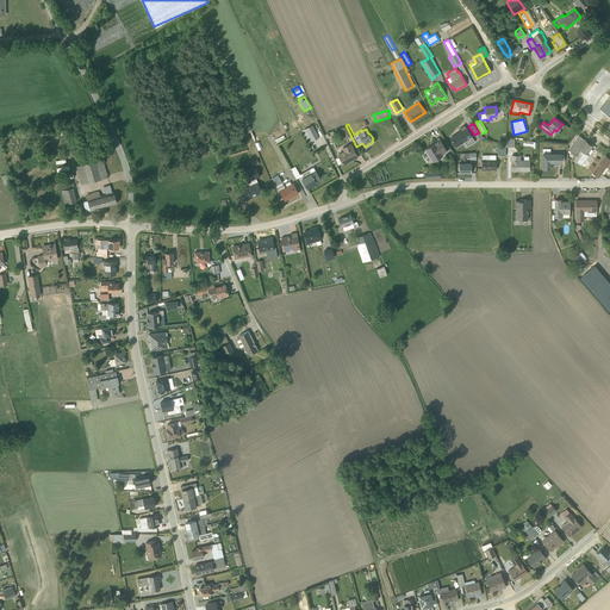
[(319,137),(312,125),(305,129),(312,141),(319,137)]
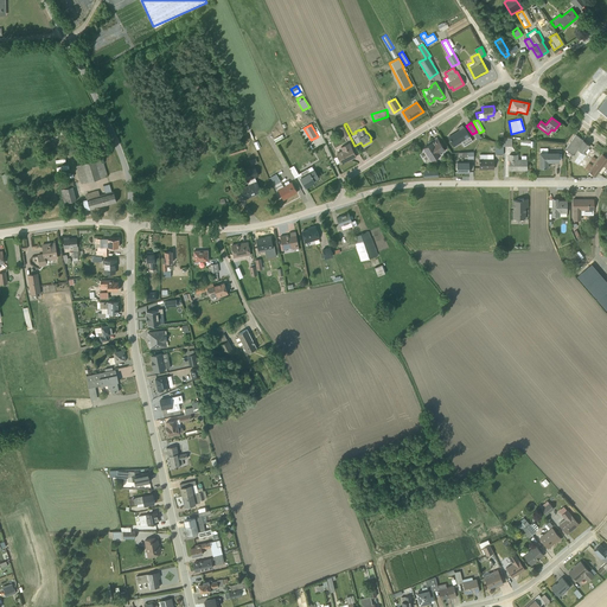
[(344,125),(337,128),(343,138),(349,135),(344,125)]
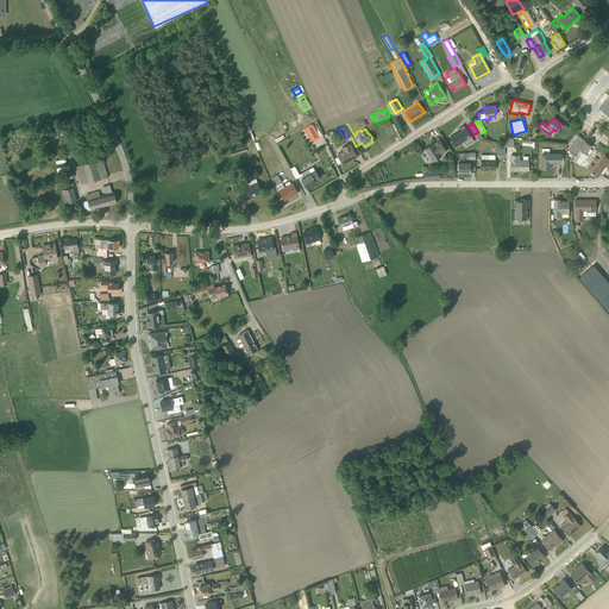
[(473,142),(464,125),(459,127),(460,131),(450,138),(456,146),(463,142),(465,146),(473,142)]
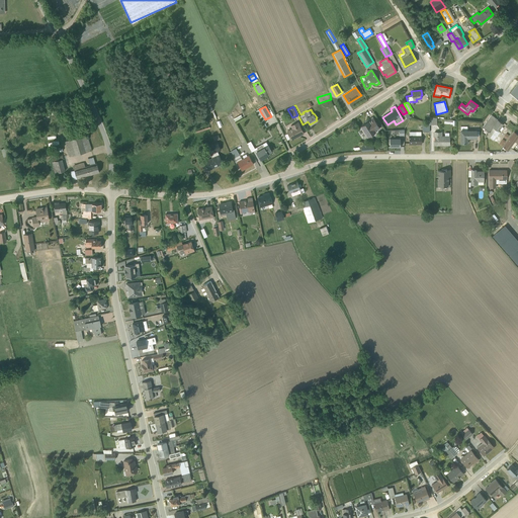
[(489,132),(498,119),(491,115),(482,127),(489,132)]
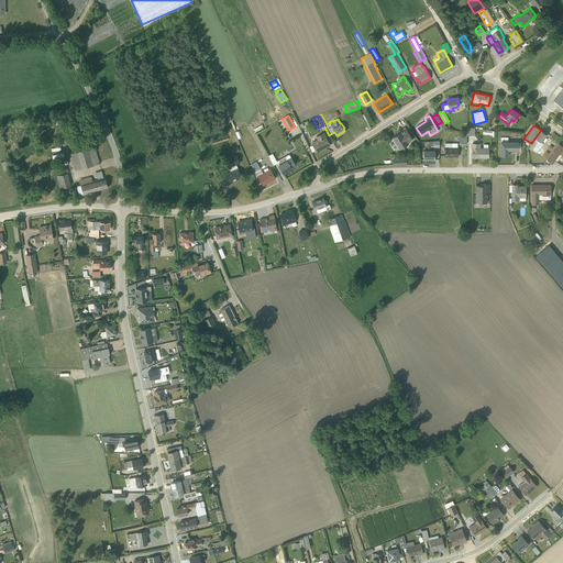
[(404,145),(412,140),(406,129),(392,138),(396,144),(395,144),(399,150),(405,146),(404,145)]
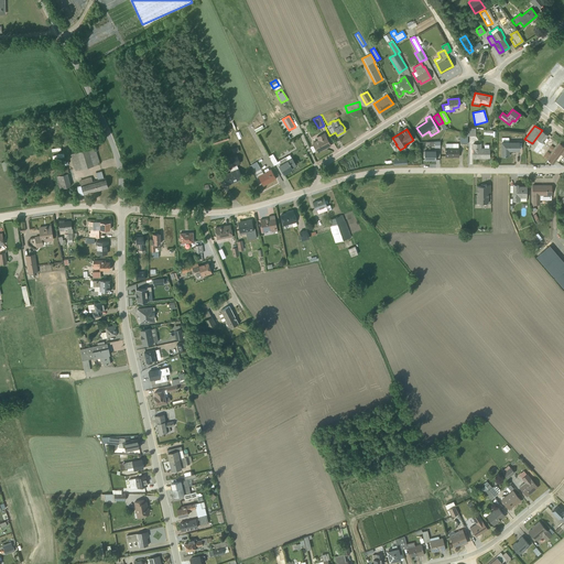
[(548,134),(542,130),(532,143),(529,148),(534,152),(534,151),(538,152),(544,143),(542,142),(548,134)]
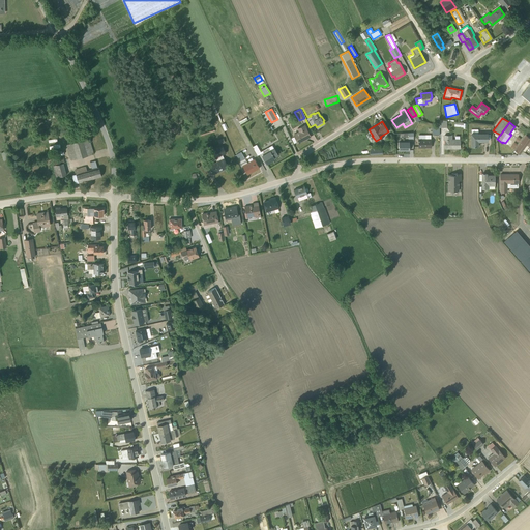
[(198,128),(200,136),(214,130),(212,124),(198,128)]
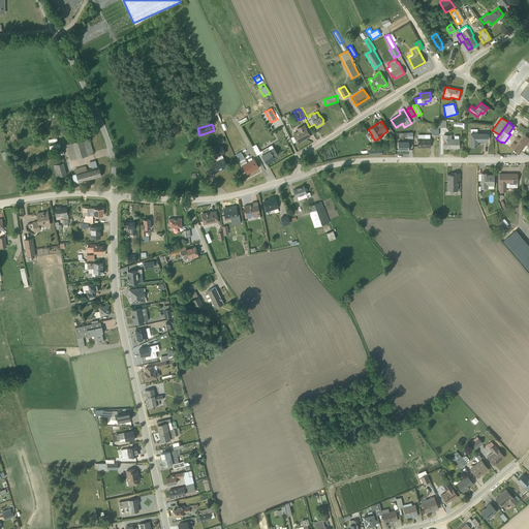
[(298,141),(298,142),(304,138),(304,139),(310,136),(304,124),(297,128),(298,130),(293,133),(294,135),(291,137),(294,143),(298,141)]
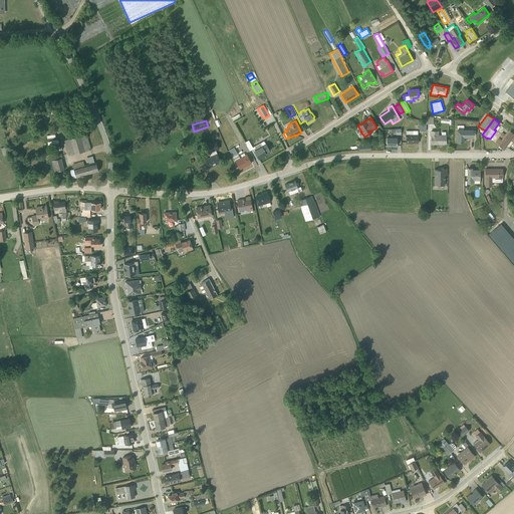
[(503,123),(500,120),(499,122),(494,130),(496,131),(497,132),(498,130),(501,126),(503,123)]
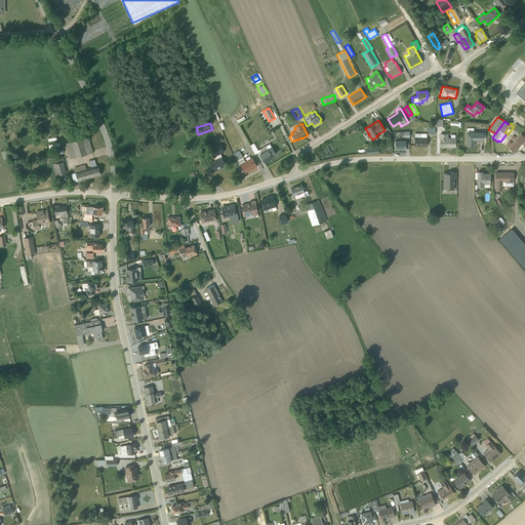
[(474,128),(467,128),(467,145),(474,145),(474,140),(483,140),(483,132),(474,132),(474,128)]
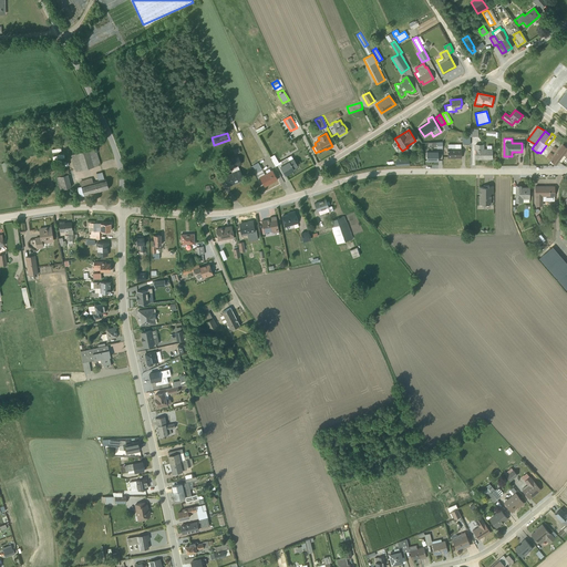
[(443,141),(430,141),(430,150),(436,150),(436,147),(443,147),(443,141)]
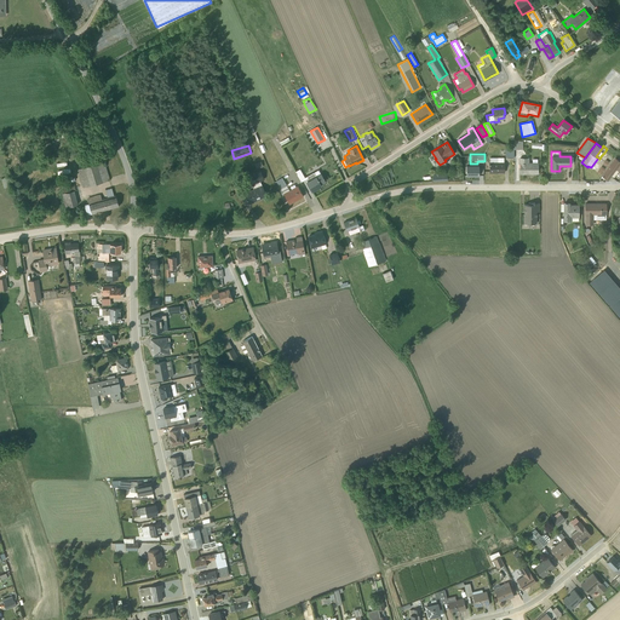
[(497,158),(489,158),(489,172),(504,172),(504,162),(498,162),(497,158)]
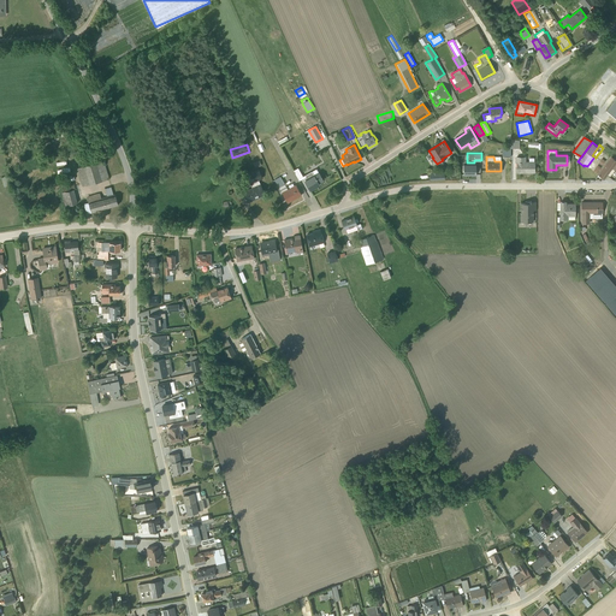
[(516,157),(516,172),(534,172),(534,158),(528,158),(528,161),(526,161),(526,157),(516,157)]
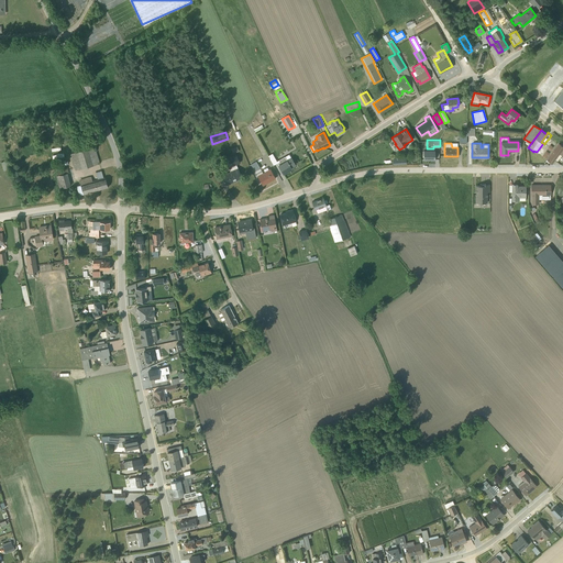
[(562,146),(559,143),(547,159),(551,164),(554,159),(556,162),(561,156),(562,156),(562,154),(562,146)]
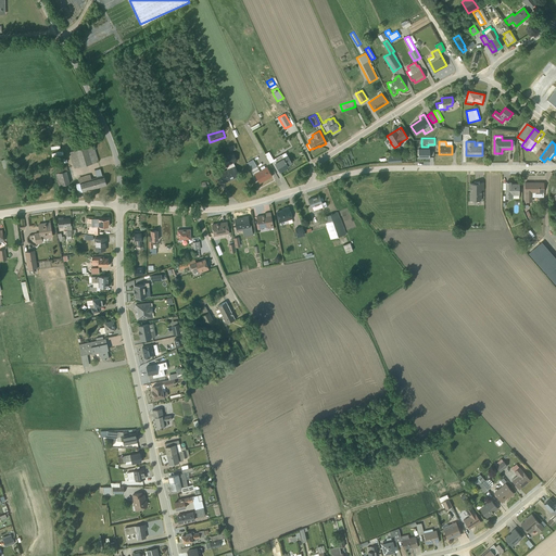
[(74,151),(70,153),(74,167),(98,161),(93,146),(81,149),(80,144),(73,147),(74,151)]
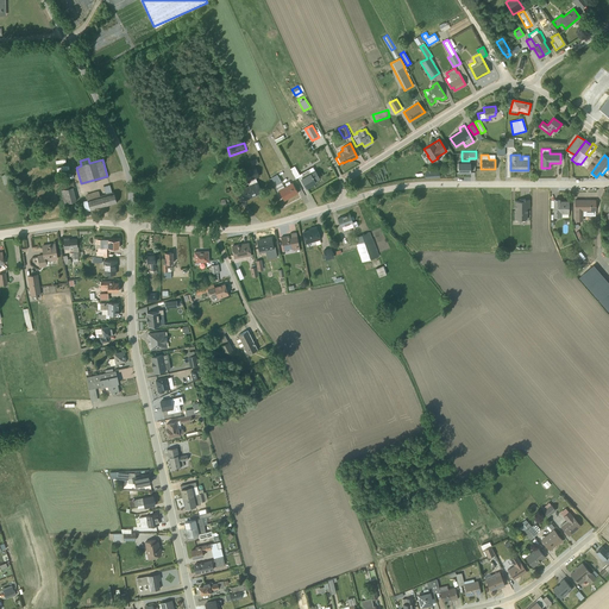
[(470,163),(458,162),(458,173),(470,173),(470,163)]
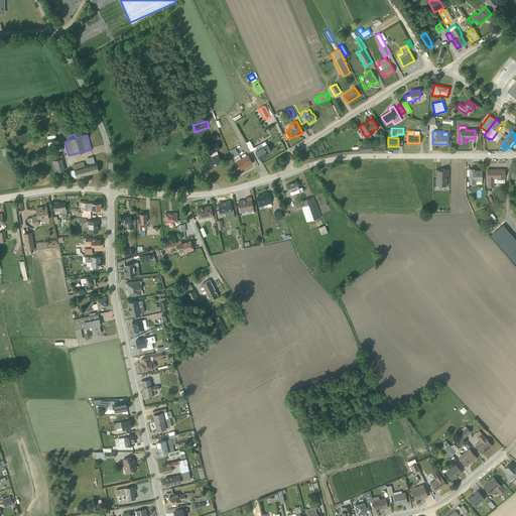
[(254,149),(260,159),(267,154),(267,153),(271,150),(265,141),(254,147),(250,140),(246,142),(251,151),(254,149)]
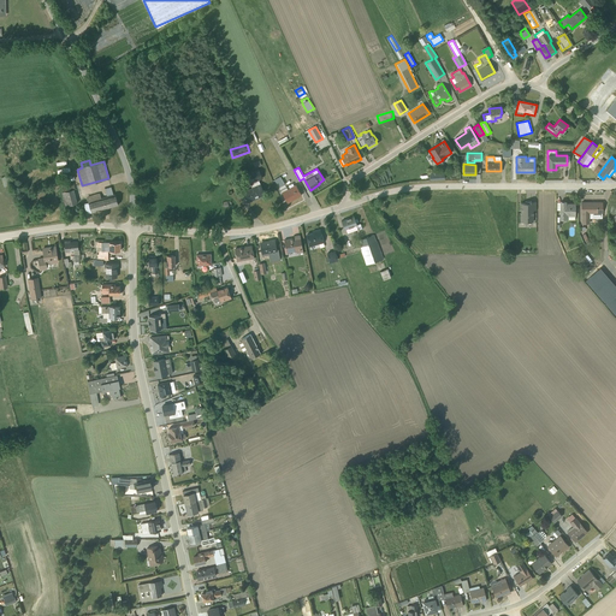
[(244,191),(248,201),(265,194),(258,181),(262,178),(259,169),(244,176),(252,188),(244,191)]
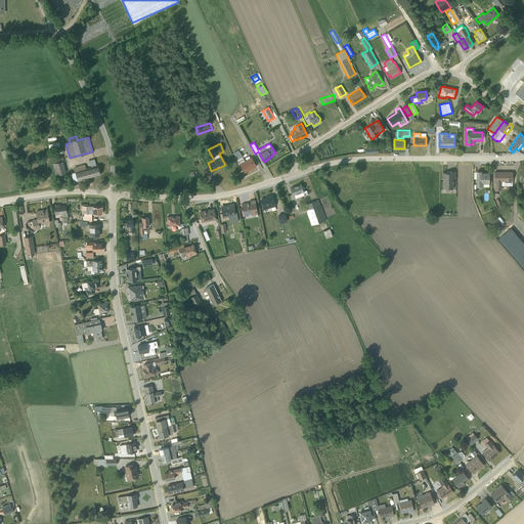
[(242,156),(238,149),(233,153),(236,159),(242,156)]
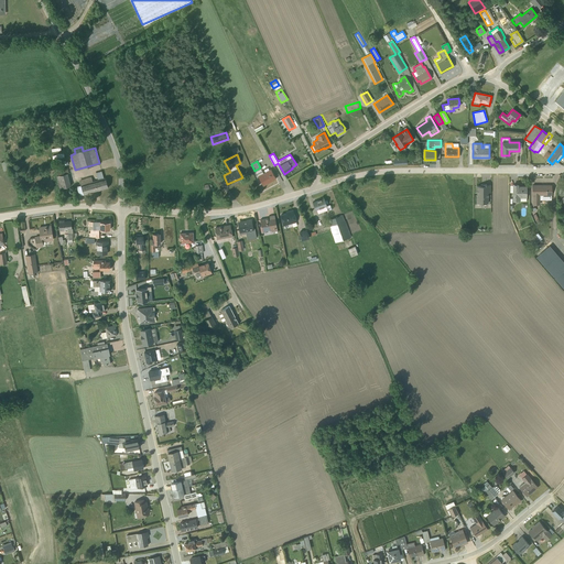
[(57,176),(61,188),(65,187),(65,191),(71,190),(69,186),(71,186),(67,173),(68,173),(67,167),(57,170),(58,175),(57,176)]
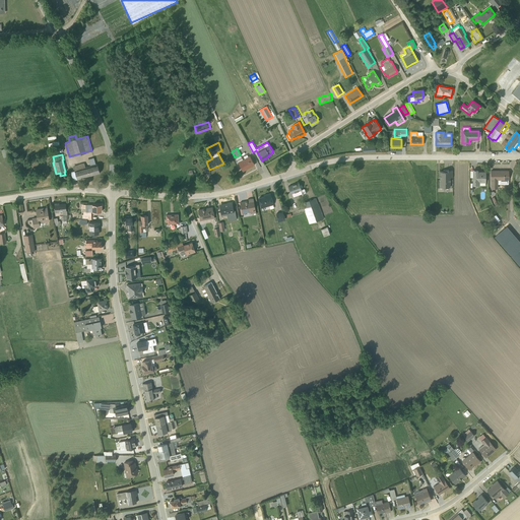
[(245,158),(238,163),(243,171),(254,165),(250,155),(248,156),(247,154),(243,156),(245,158)]
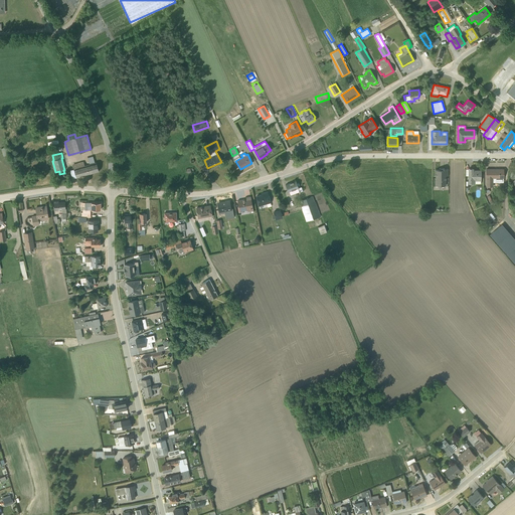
[(69,171),(72,178),(98,171),(93,155),(88,157),(90,163),(84,165),(83,161),(72,165),(73,170),(69,171)]
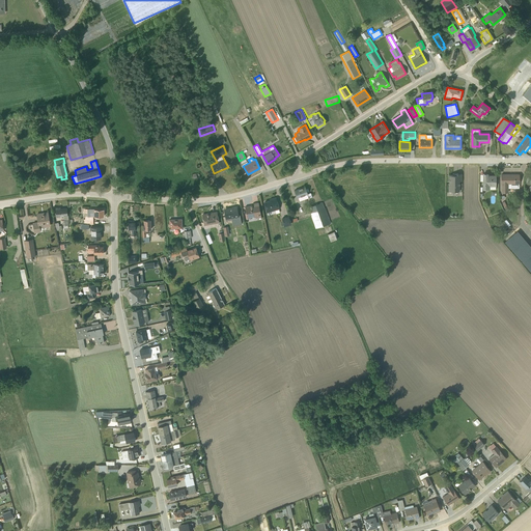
[(452,175),(449,175),(449,191),(459,191),(459,180),(462,182),(462,173),(452,173),(452,175)]
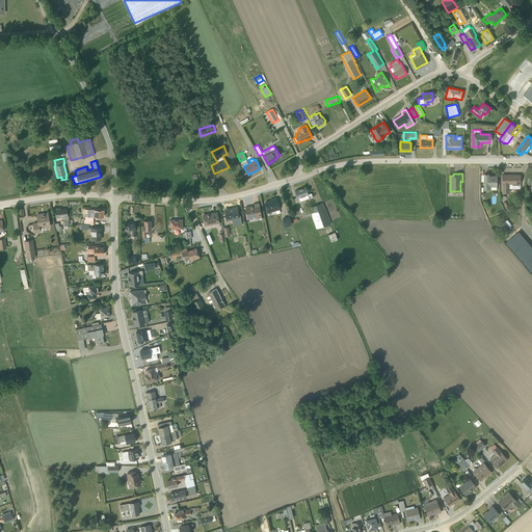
[(488,175),(484,175),(484,189),(496,189),(496,176),(488,176),(488,175)]
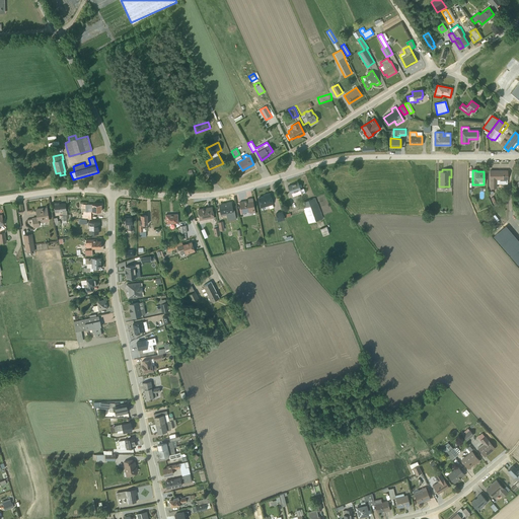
[(507,170),(490,170),(491,189),(497,189),(497,183),(507,183),(507,170)]
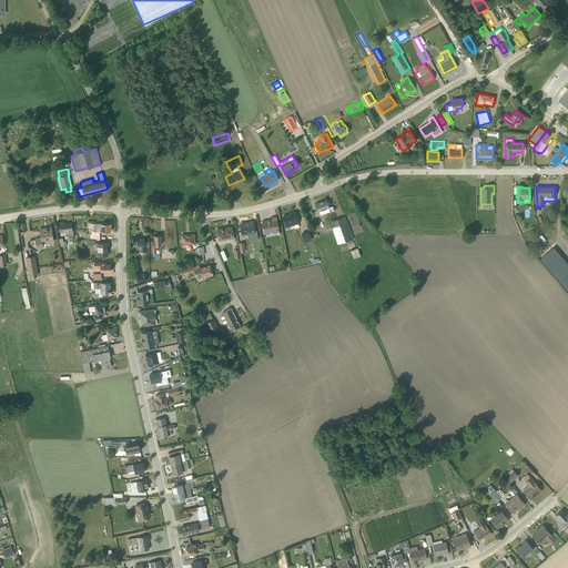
[(326,200),(315,203),(318,212),(318,211),(321,215),(330,212),(334,211),(332,206),(328,208),(328,205),(331,204),(330,201),(327,202),(326,200)]
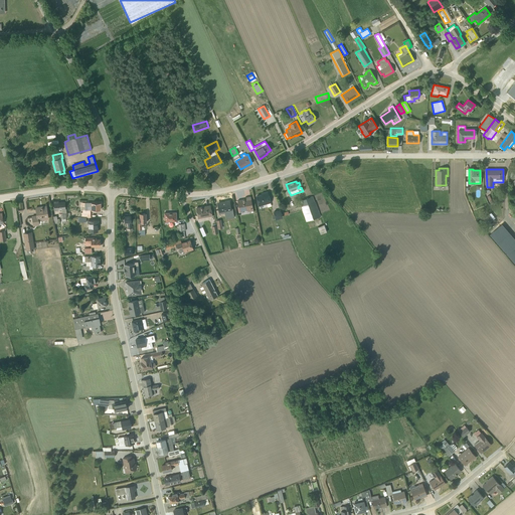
[(256,196),(259,205),(271,202),(268,191),(264,192),(264,194),(256,196)]
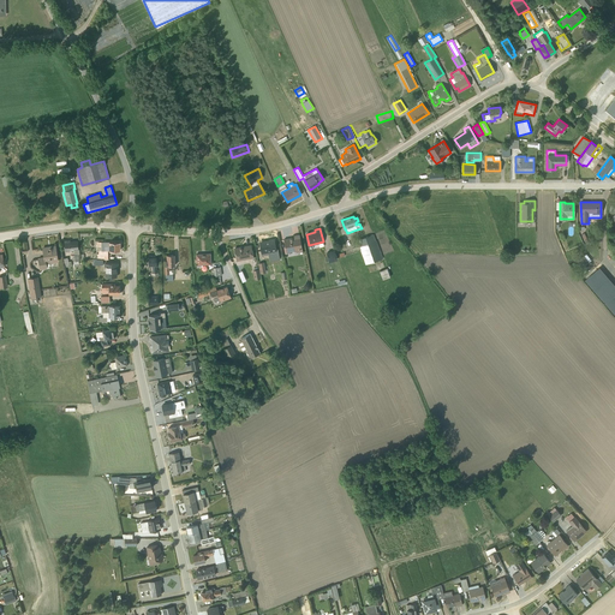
[(293,238),(284,239),(286,252),(296,251),(296,252),(303,251),(299,234),(293,236),(293,238)]
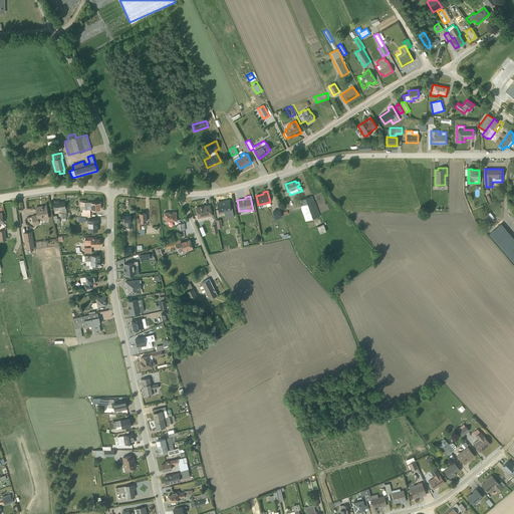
[(311,196),(299,200),(301,206),(300,206),(306,221),(320,216),(314,201),(311,196)]
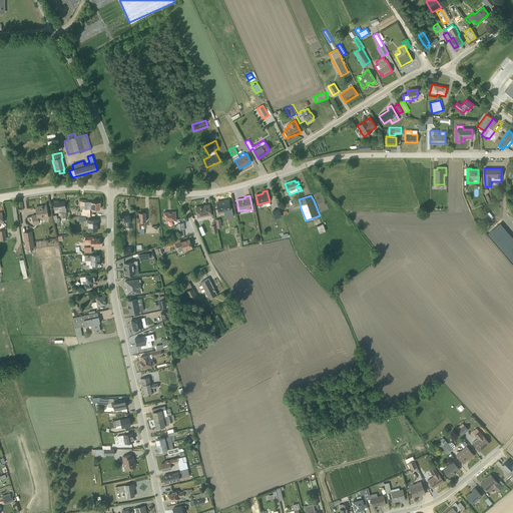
[(228,199),(216,201),(218,211),(226,210),(226,215),(234,213),(233,208),(230,208),(228,199)]
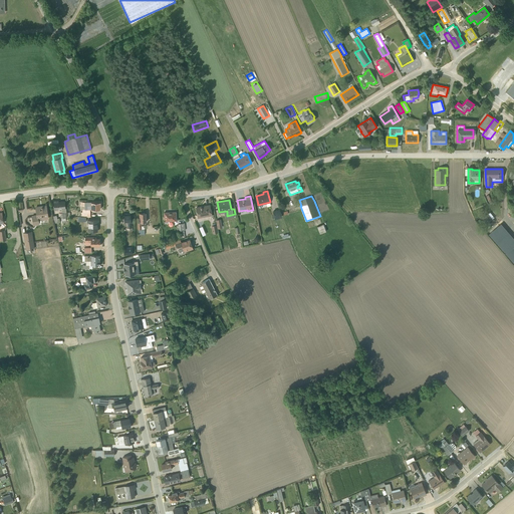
[(54,201),(54,210),(61,209),(61,213),(60,213),(61,219),(62,219),(62,221),(66,220),(65,217),(67,217),(66,208),(65,208),(64,202),(58,202),(58,201),(54,201)]
